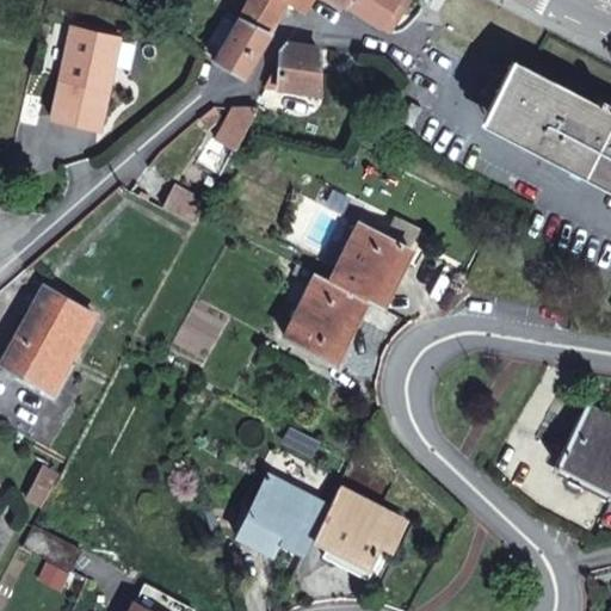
[(248,0),(239,18),(238,19),(269,34),(284,0),(287,0),(303,10),(308,0),(248,0)]
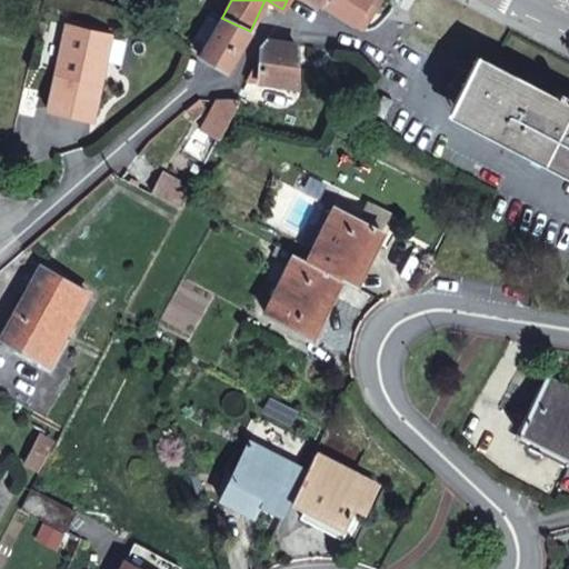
[(325,0),(321,6),(353,25),(361,11),(367,16),(376,3),(378,6),(381,0),(325,0)]
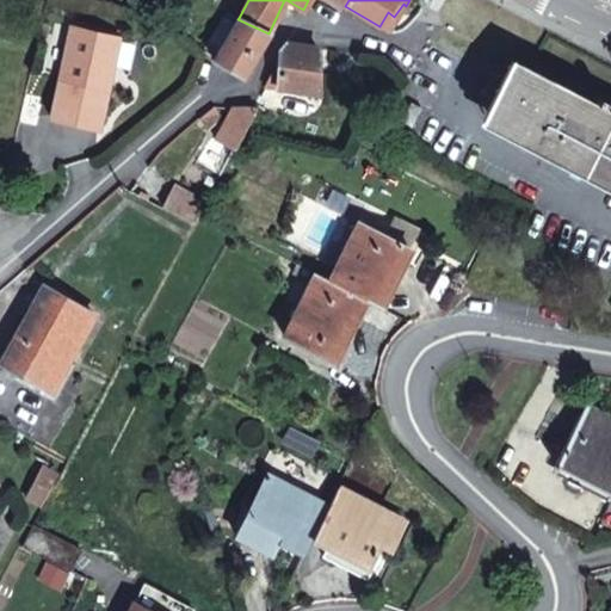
[(394,17),(388,12),(380,26),(386,30),(394,17)]
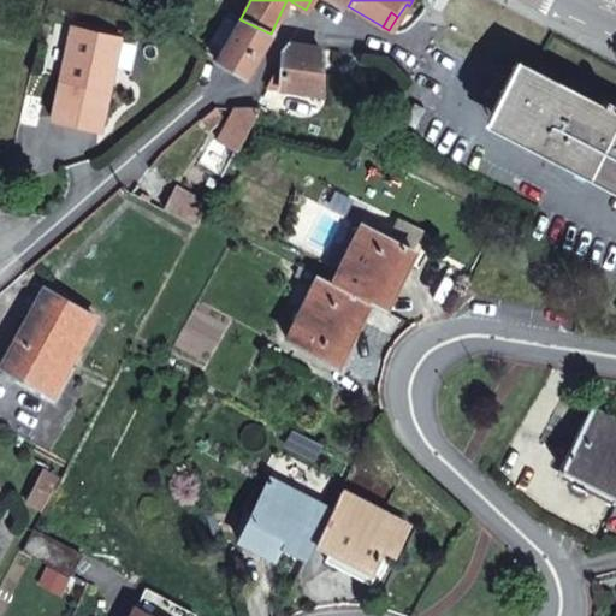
[(271,34),(240,19),(215,59),(246,75),(271,34)]
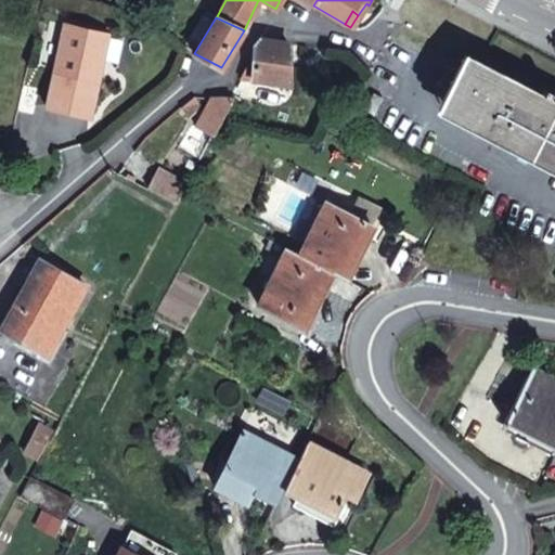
[(103,33),(66,24),(47,106),(89,117),(99,74),(94,73),(103,33)]
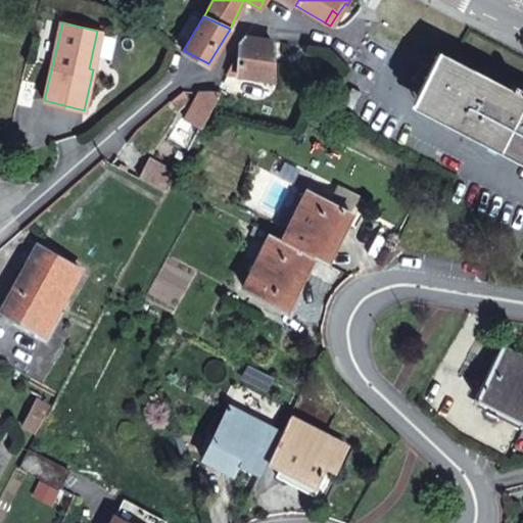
[(93,69),(102,32),(97,31),(89,68),(93,69)]
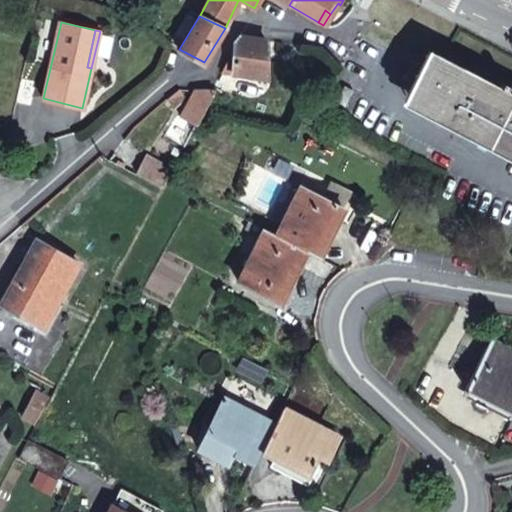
[(267,40),(239,36),(234,41),(233,65),(227,61),(222,71),(267,77),(267,40)]
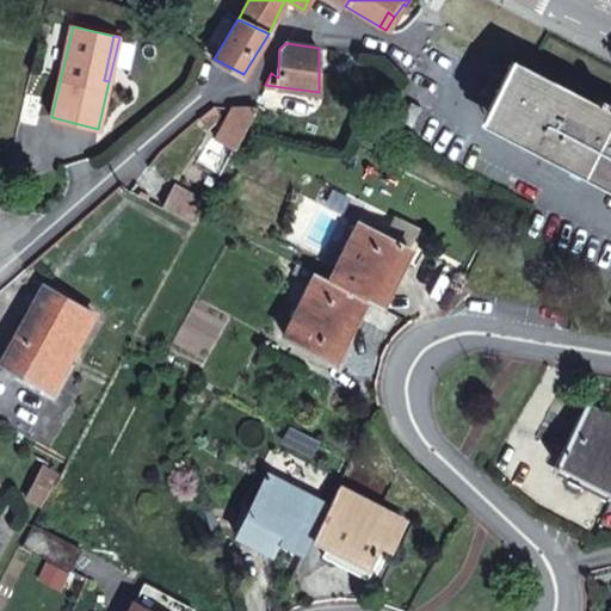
[(526,66),(512,59),(481,118),(495,125),(526,67),(526,66)]
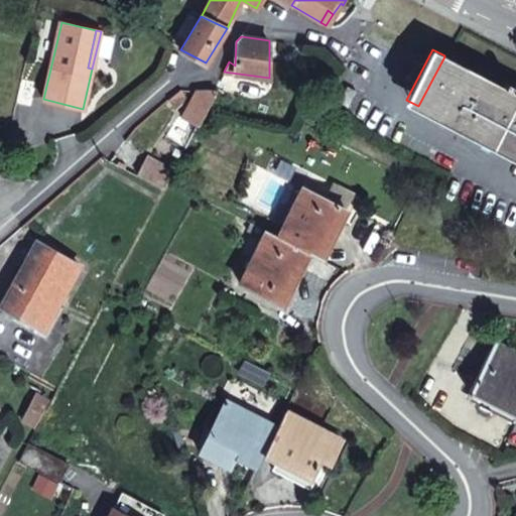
[(515,92),(509,89),(513,83),(506,80),(503,86),(444,56),(418,106),(515,156),(515,92)]
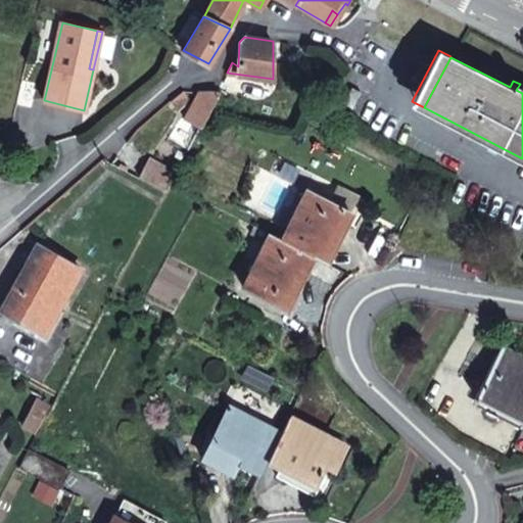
[(360,91),(352,87),(343,102),(350,106),(360,91)]
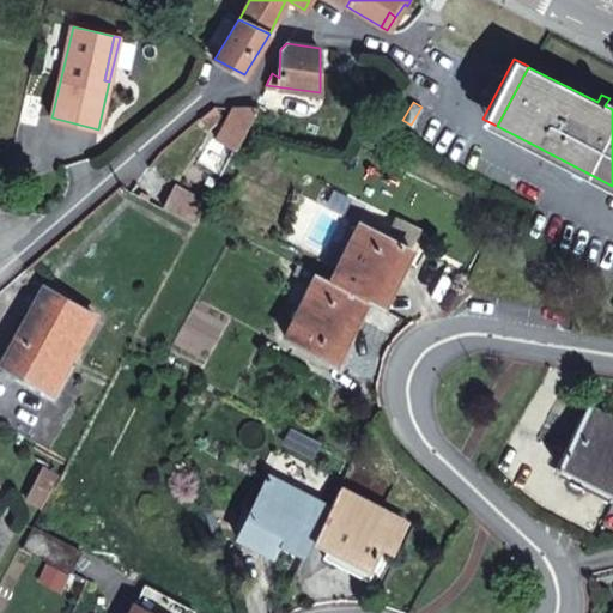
[(219,113),(216,107),(211,107),(199,117),(207,127),(218,117),(219,113)]
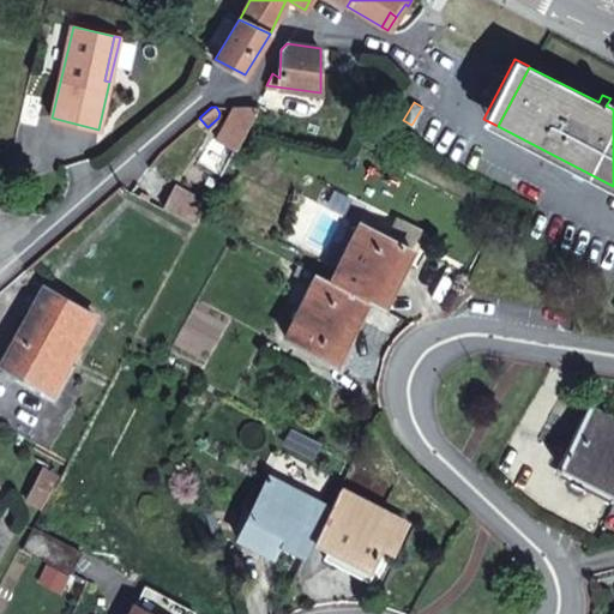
[(254,108),(235,107),(216,139),(235,150),(250,124),(258,109),(256,108),(254,108)]
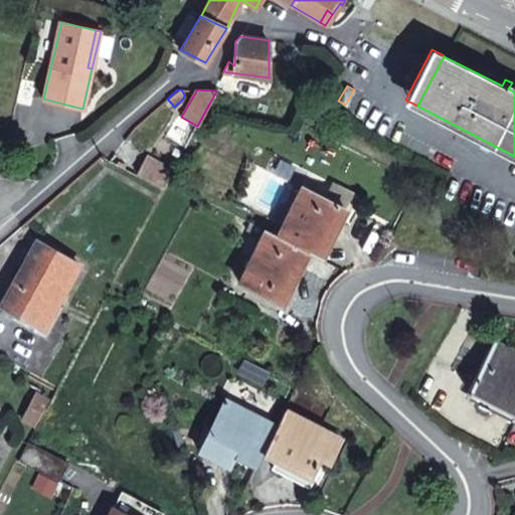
[(172,169),(147,156),(137,173),(162,187),(172,169)]
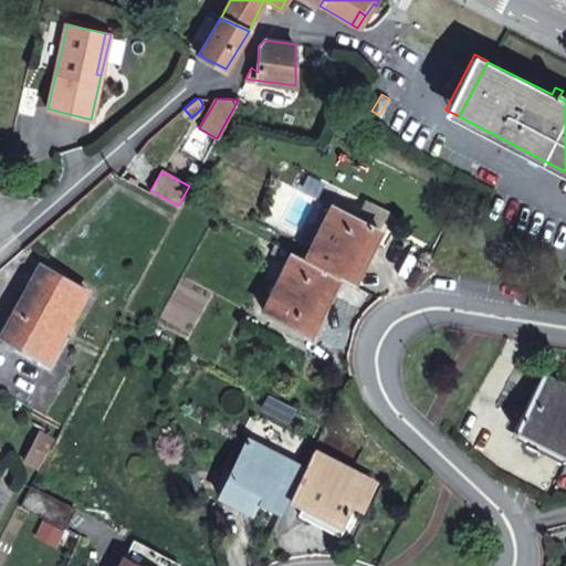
[(388,212),(366,200),(357,219),(378,230),(388,212)]
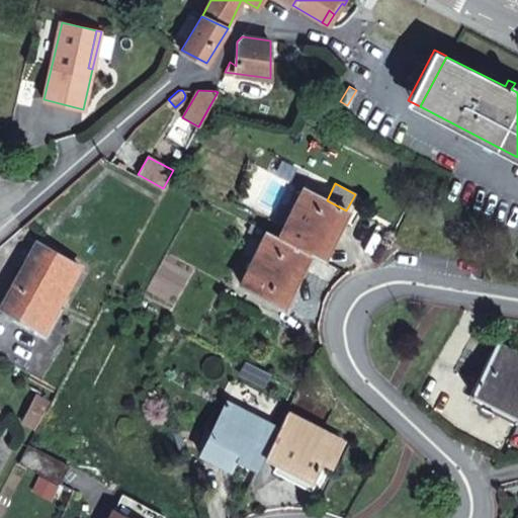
[(327,200),(305,188),(279,238),(294,245),(310,252),(322,258),(346,210),(327,200)]
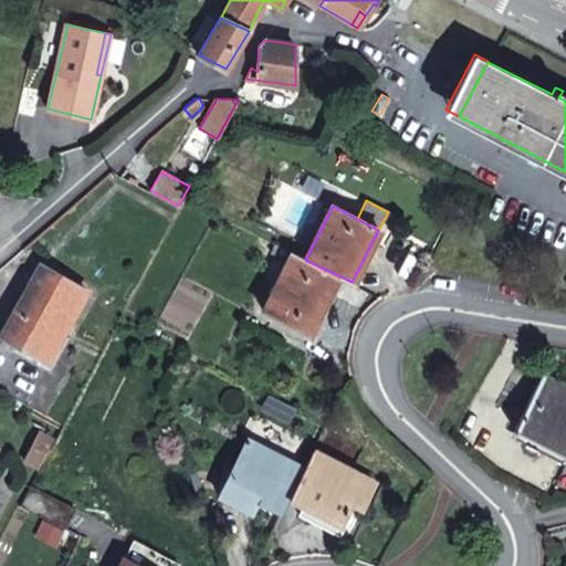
[(292,253),(275,243),(272,252),(289,261),(292,253)]
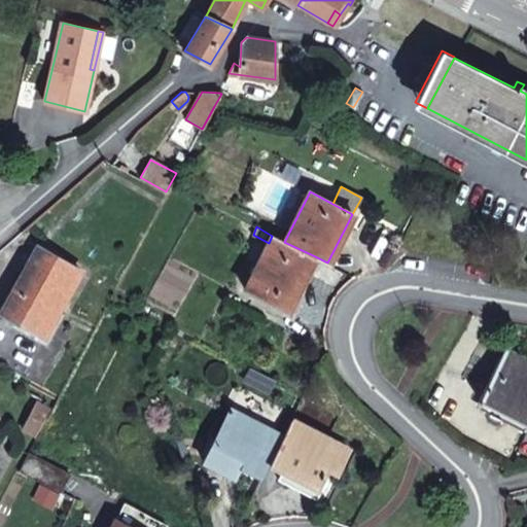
[(272,236),(269,243),(245,289),(287,310),(315,256),(300,249),(284,242),(272,236)]
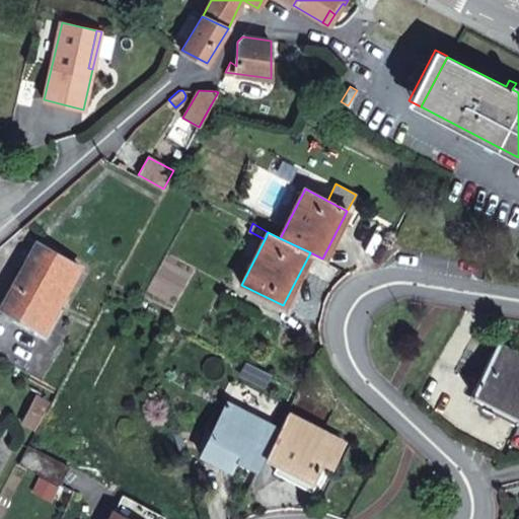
[(79,268),(36,244),(1,309),(15,316),(44,332),(79,268)]
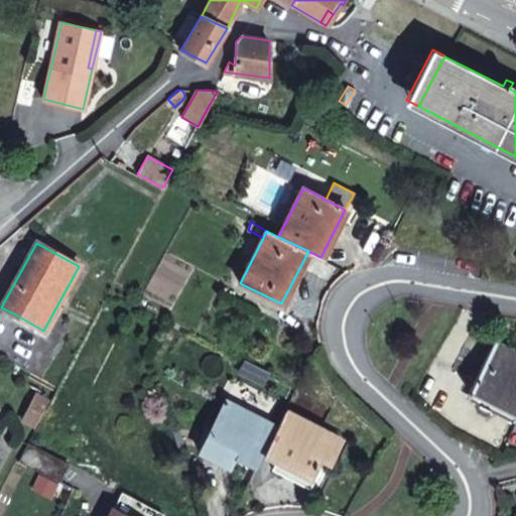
[(45,340),(70,297),(63,294),(43,331),(15,314),(12,320),(45,340)]
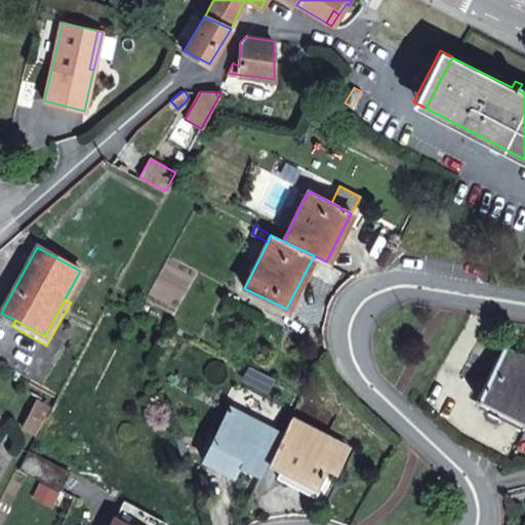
[(524,359),(503,348),(478,397),(489,402),(485,409),(524,430),(524,427),(524,359)]
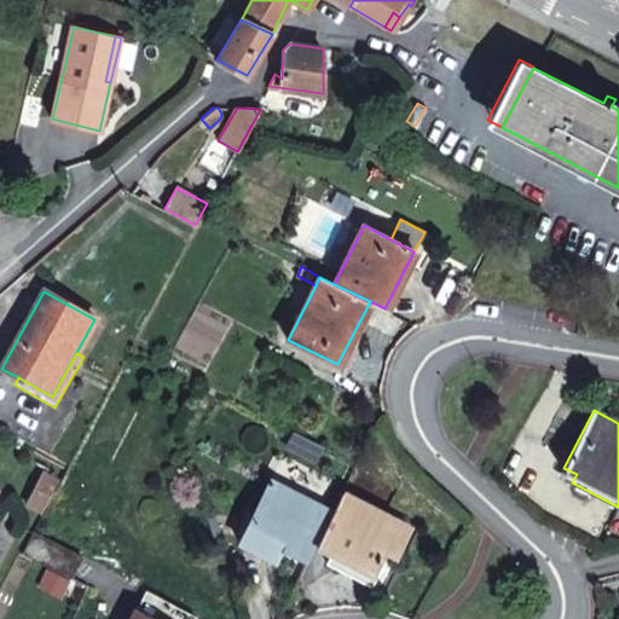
[(577,474),(563,468),(560,476),(572,482),(577,474)]
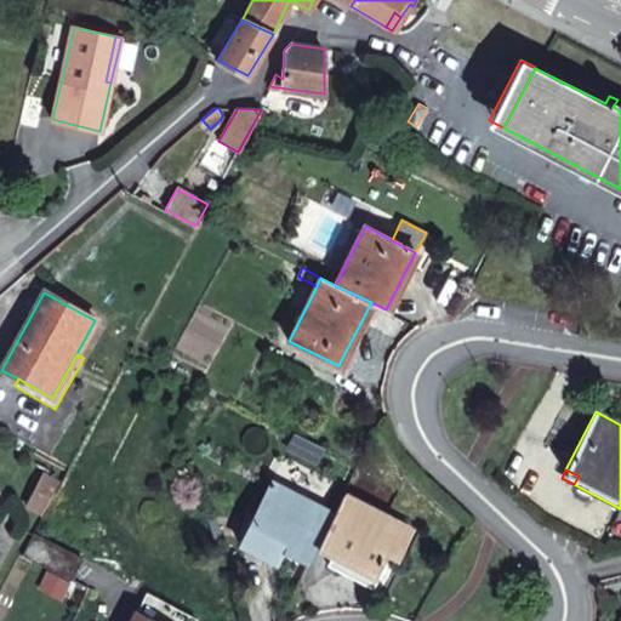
[(58,480),(45,474),(28,506),(33,508),(36,501),(45,506),(58,480)]
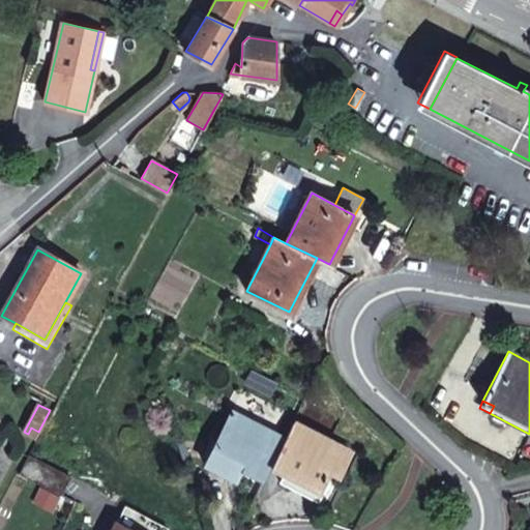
[(285,438),(231,410),(212,447),(244,464),(241,469),(264,480),(271,466),(282,444),(285,438)]
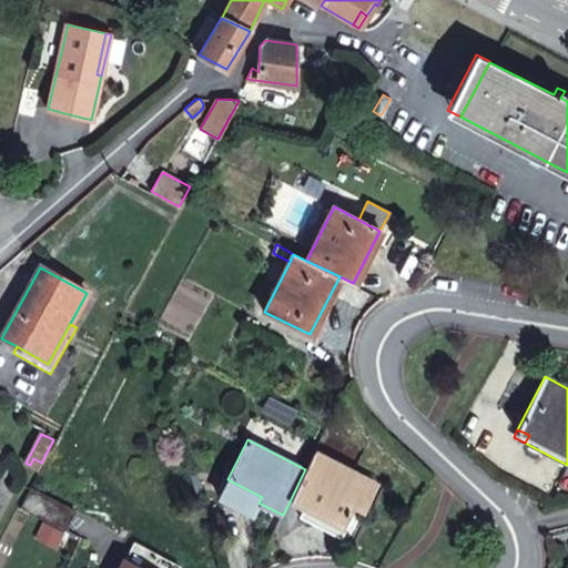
[(291,499),(305,506),(342,525),(353,503),(363,508),(376,482),(315,450),(305,469),(302,476),(291,499)]
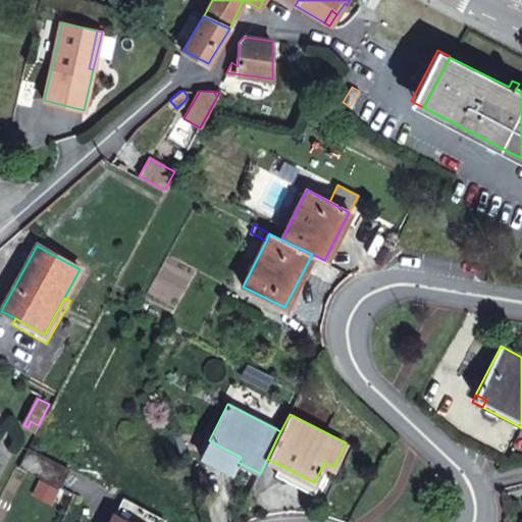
[(38,425),(31,421),(28,427),(35,431),(38,425)]
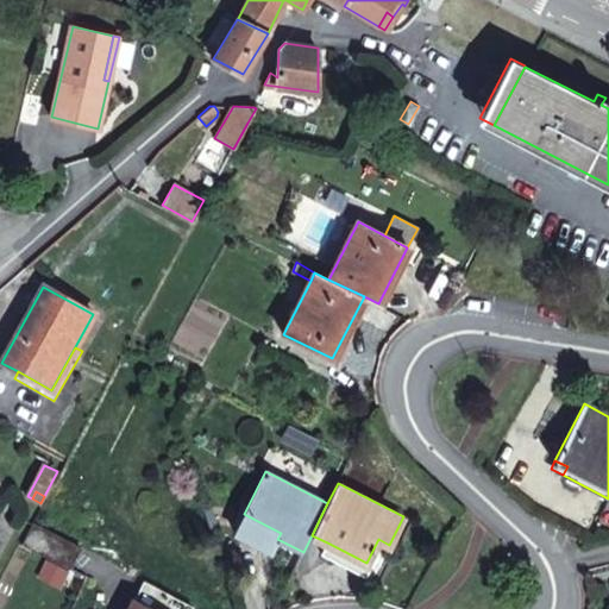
[(281,533),(244,514),(243,518),(237,514),(232,523),(275,545),(277,539),(281,533)]
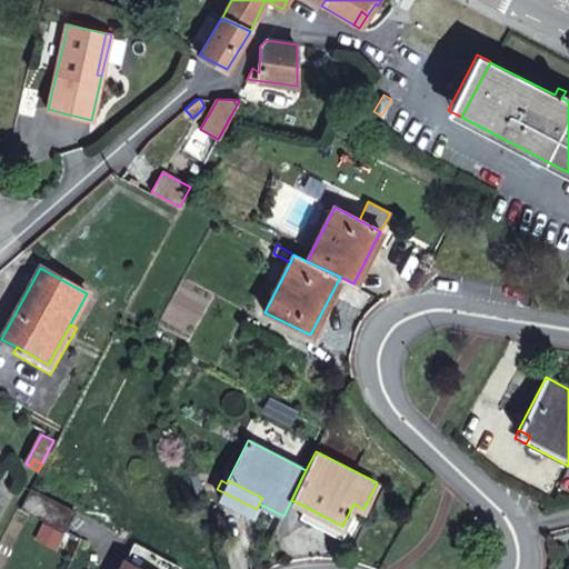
[(76,512),(31,489),(21,509),(66,531),(76,512)]
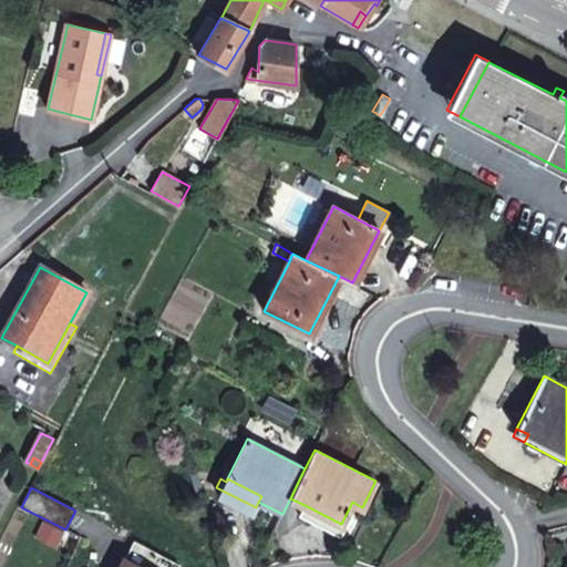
[(341,524),(305,505),(300,514),(347,537),(362,507),(352,502),(341,524)]
